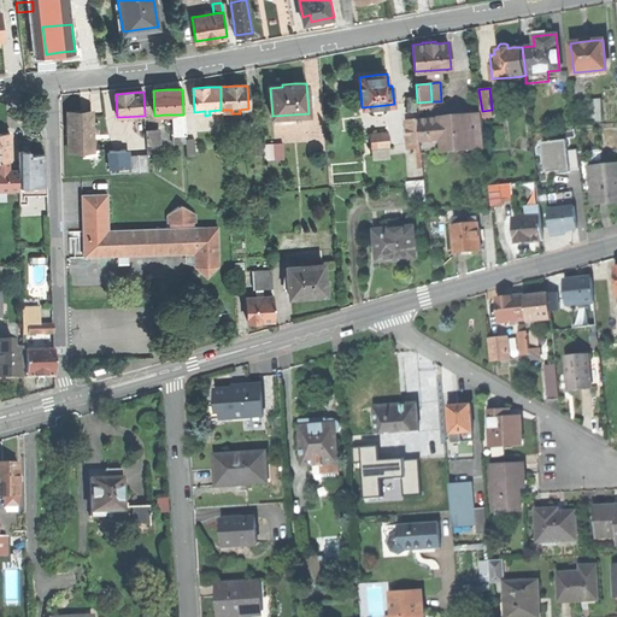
[(589,101),(589,122),(600,121),(600,100),(589,101)]
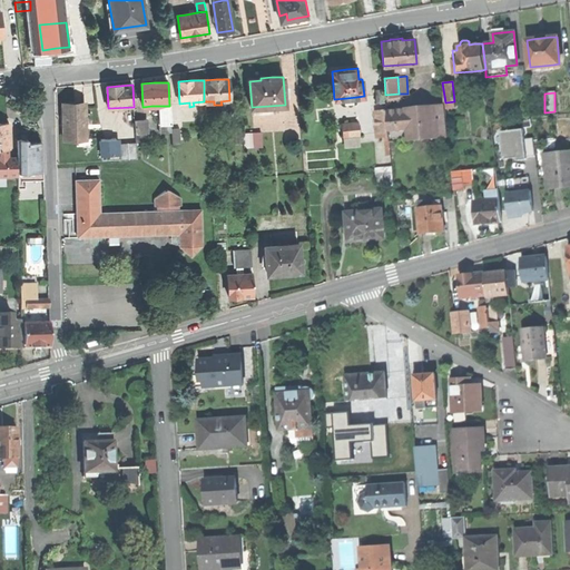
[(444,105),(386,111),(390,137),(391,143),(448,136),(444,105)]
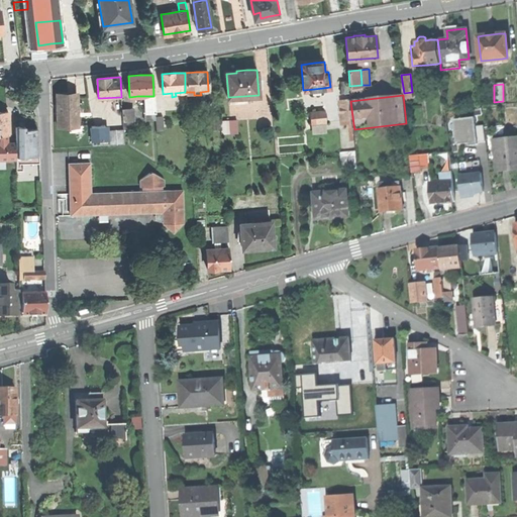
[(77,96),(56,97),(57,111),(57,126),(69,126),(69,121),(77,121),(77,96)]
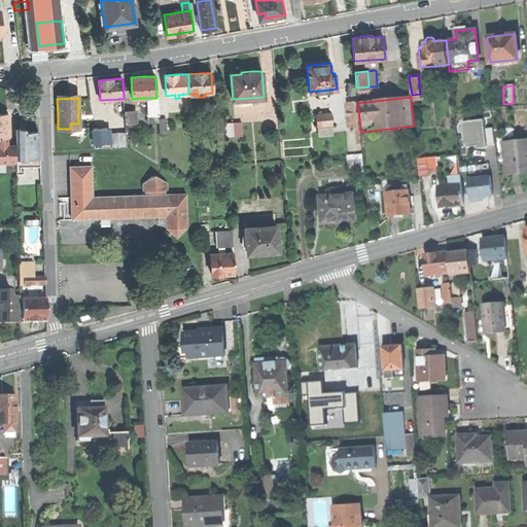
[(350,128),(360,127),(357,103),(357,102),(347,103),(350,128)]
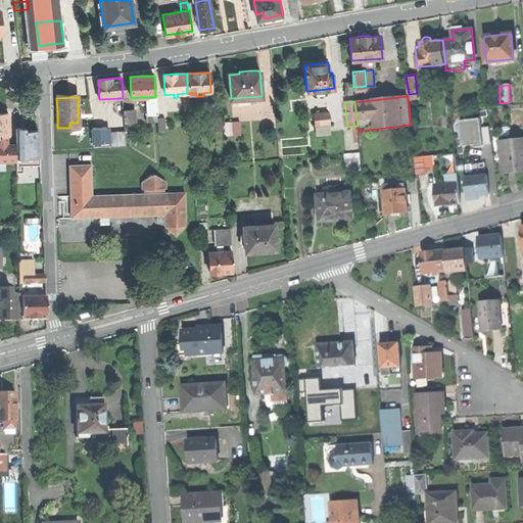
[(196,103),(189,104),(189,119),(197,119),(196,103)]
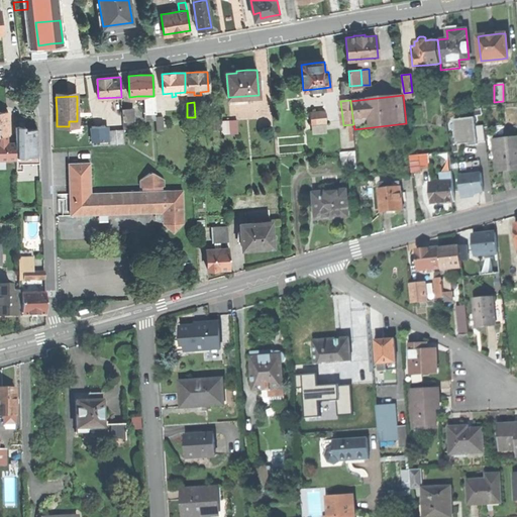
[(132,108),(122,109),(122,120),(132,120),(132,108)]
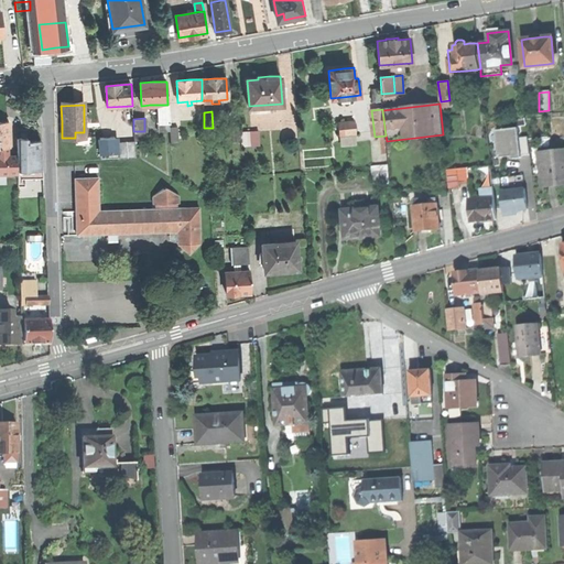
[(169,130),(169,120),(159,121),(155,121),(156,131),(169,130)]
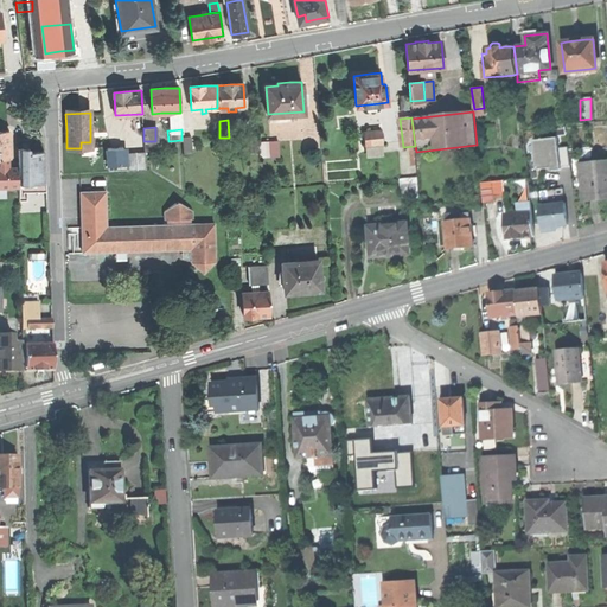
[(364,131),(364,145),(383,142),(382,129),(364,131)]
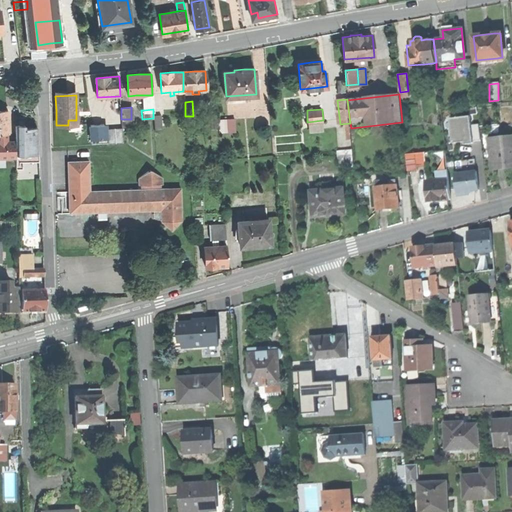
[(218,114),(208,114),(209,129),(218,128),(218,114)]
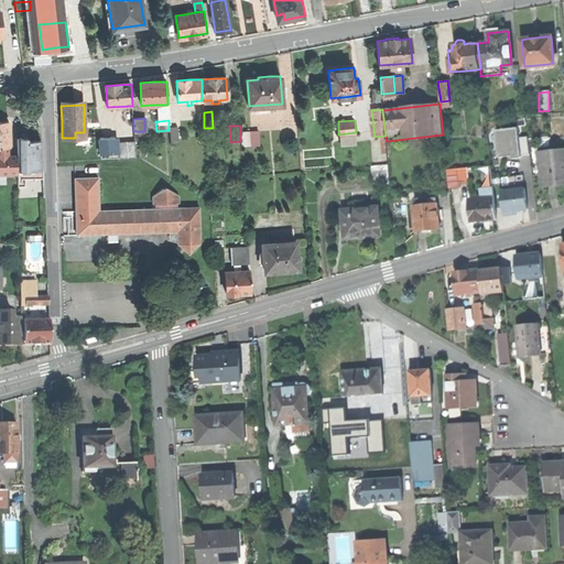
[(512,159),(521,158),(518,128),(496,131),(499,158),(509,156),(509,155),(510,155),(512,155),(512,159)]
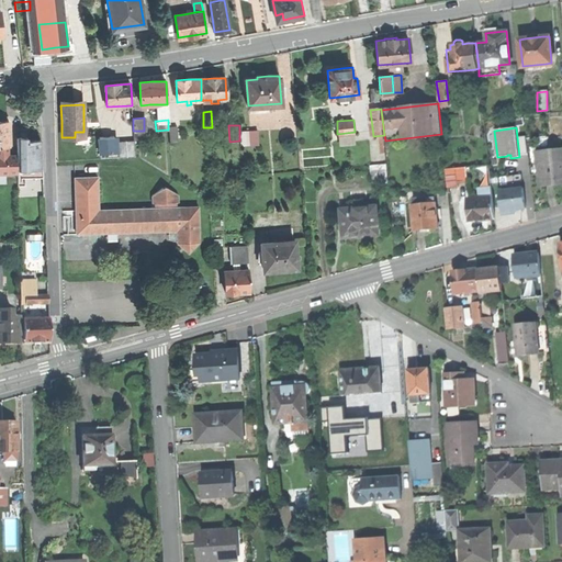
[(257,131),(248,132),(249,145),(258,145),(257,131)]
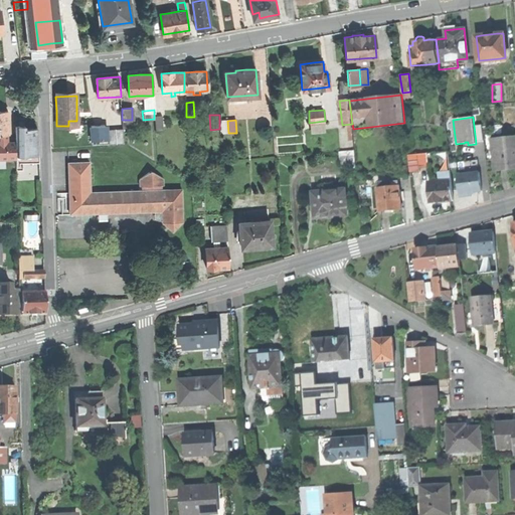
[(15,125),(15,139),(16,152),(36,152),(36,128),(25,128),(25,125),(21,125),(15,125)]
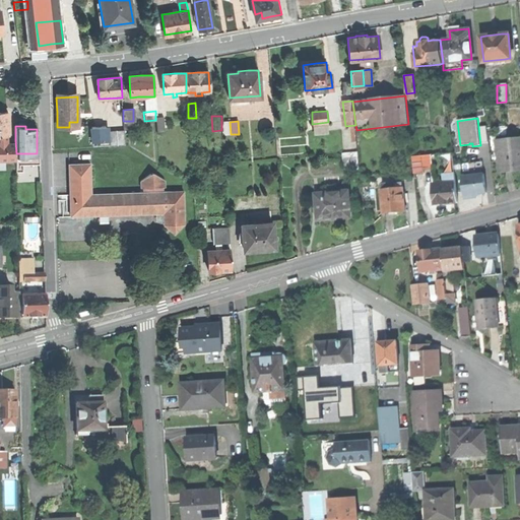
[(105,126),(90,126),(91,141),(106,140),(105,126)]
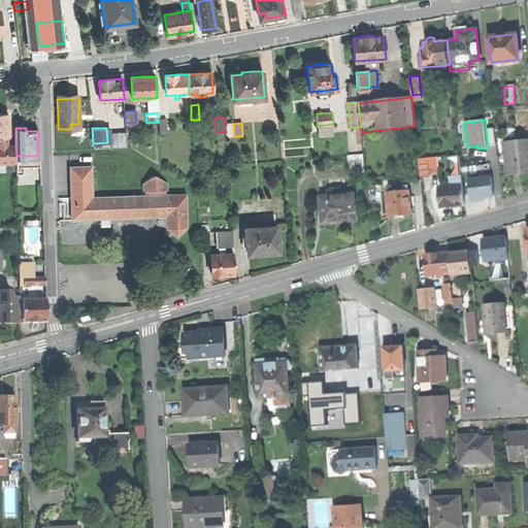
[(167,128),(159,128),(160,143),(168,142),(167,128)]
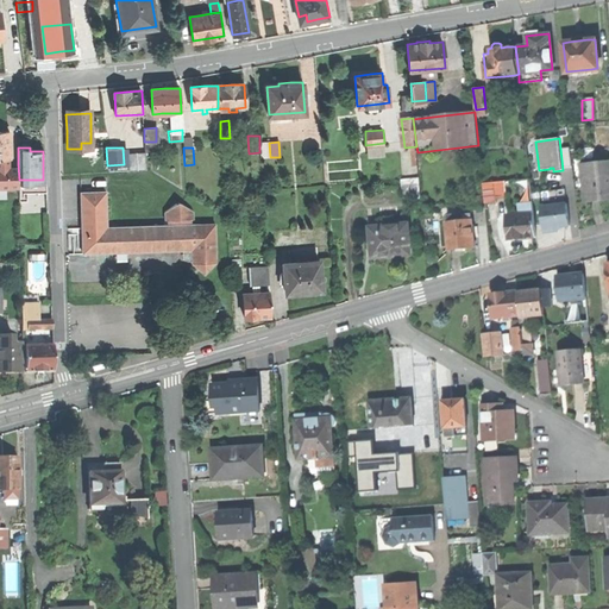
[(145,152),(129,152),(129,169),(146,169),(145,152)]
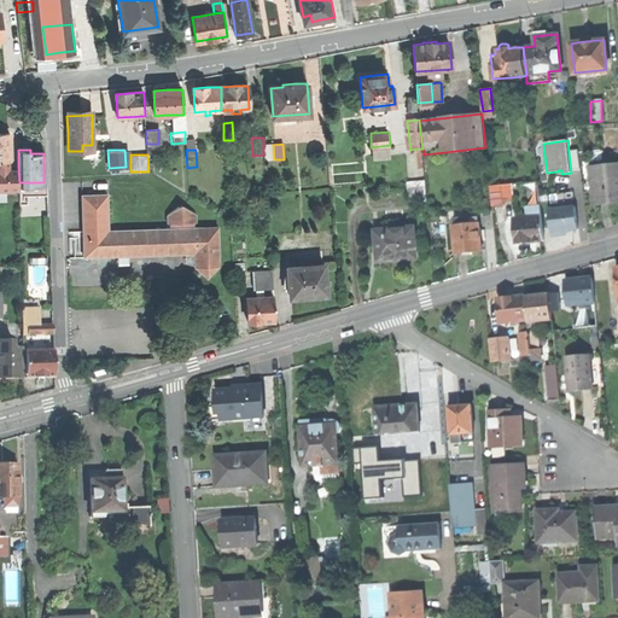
[(9,167),(9,159),(0,159),(0,185),(19,186),(19,182),(18,167),(9,167)]
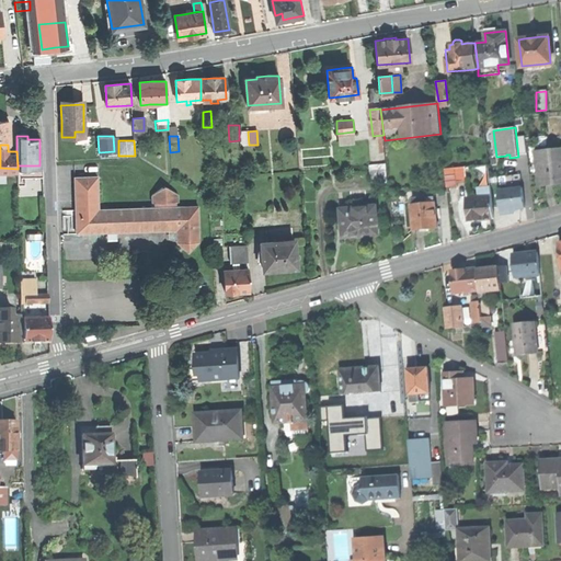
[(554,183),(560,182),(560,149),(537,152),(540,185),(554,183)]
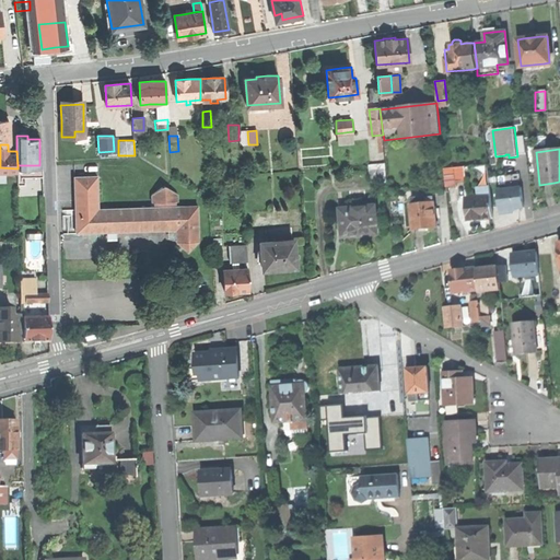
[(385,163),(370,165),(371,179),(381,178),(381,184),(386,183),(385,163)]
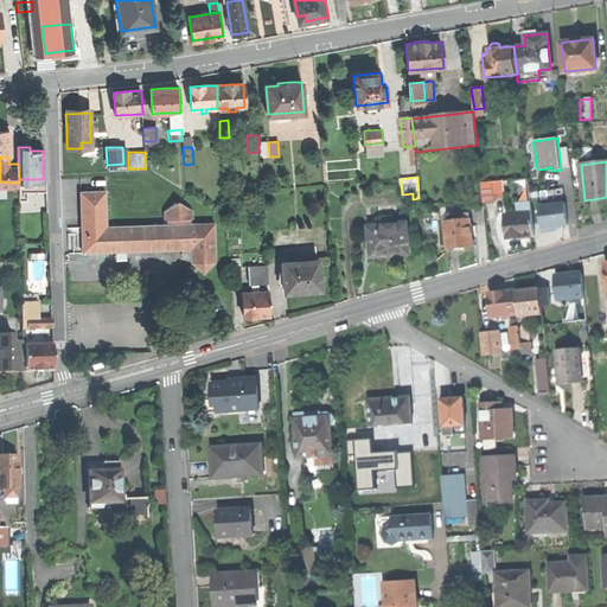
[(46,179),(43,179),(19,179),(19,183),(19,189),(46,189),(46,179)]
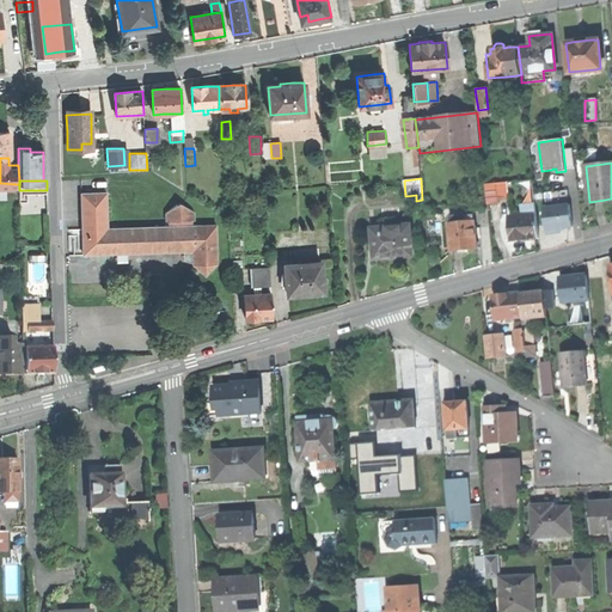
[(507,182),(496,183),(499,199),(508,197),(507,182)]
